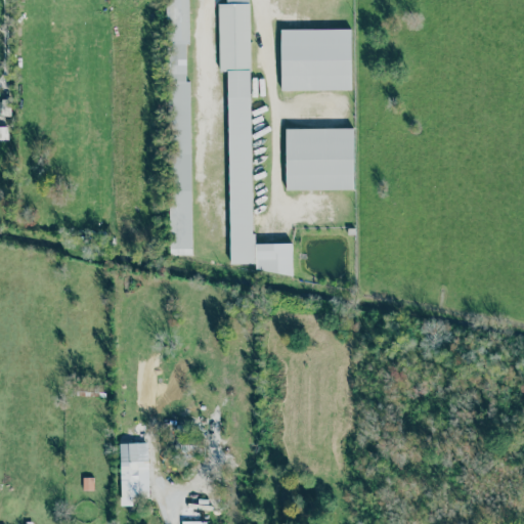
[(190,255),(189,44),(188,44),(187,0),(168,0),(169,78),(171,78),(172,255),(190,255)]
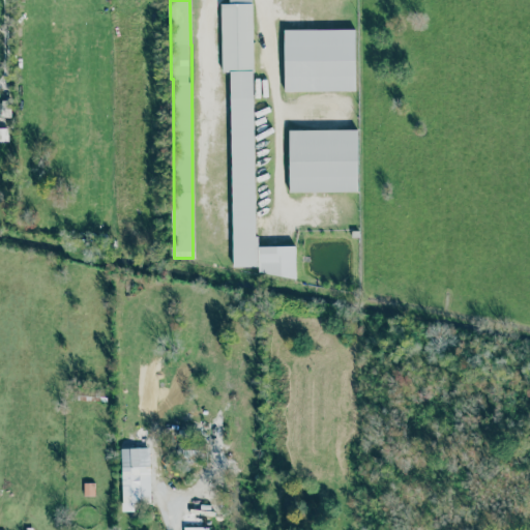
[(229,4),(229,0),(252,0),(252,3),(253,3),(254,71),(253,71),(256,237),(258,237),(259,267),(255,267),(234,267),(230,71),(223,72),(221,4),(229,4)]
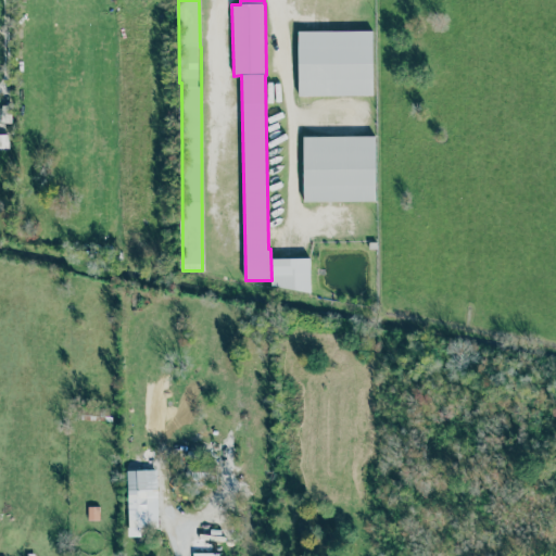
[(299,96),(299,32),(373,32),(373,96),(299,96)]
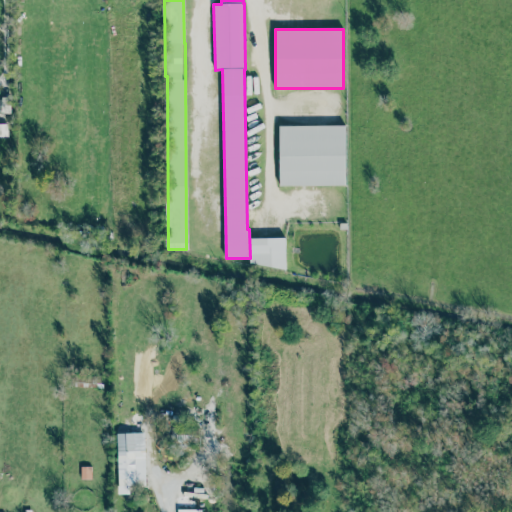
[(0,110),(8,111),(8,98),(0,98),(0,110)]
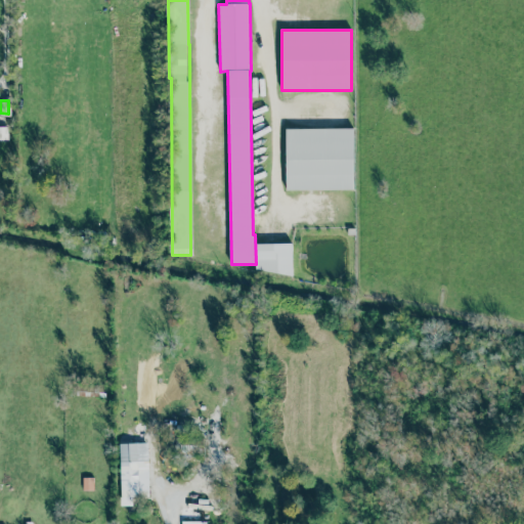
[(287,190),(286,129),(354,129),(354,190),(287,190)]
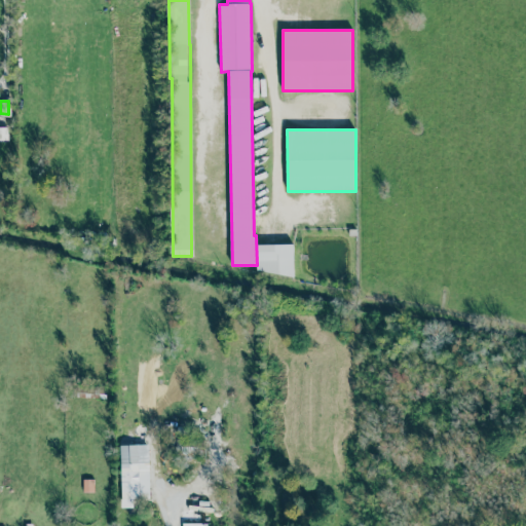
[(257,265),(256,245),(293,245),(293,269),(293,277),(257,270),(257,265)]
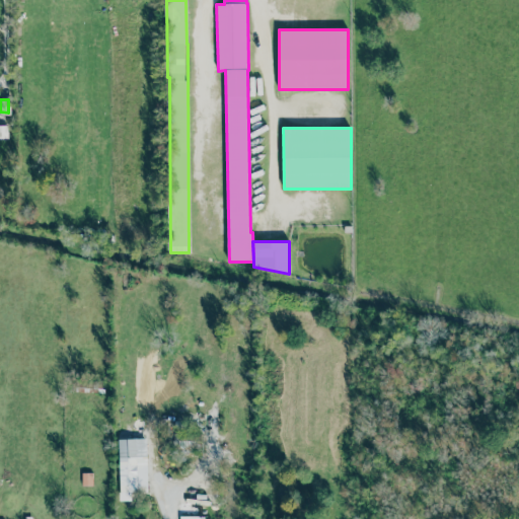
[(147,492),(146,456),(136,457),(135,439),(118,439),(120,493),(147,492)]
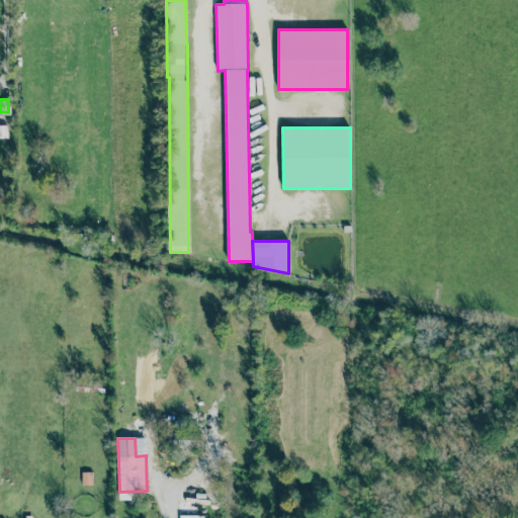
All buildings are outlined.
